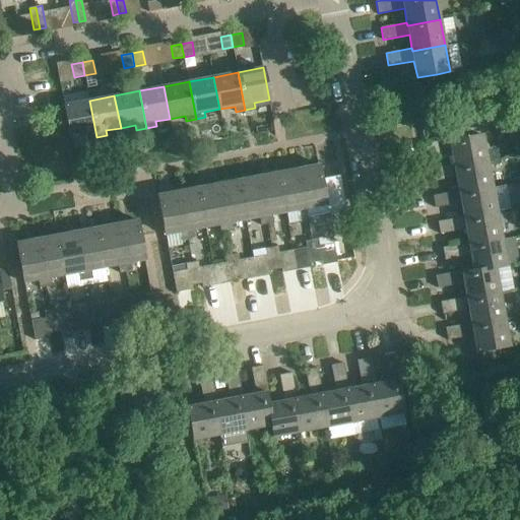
[(86,139),(96,137),(89,101),(64,105),(70,137),(85,134),(86,139)]
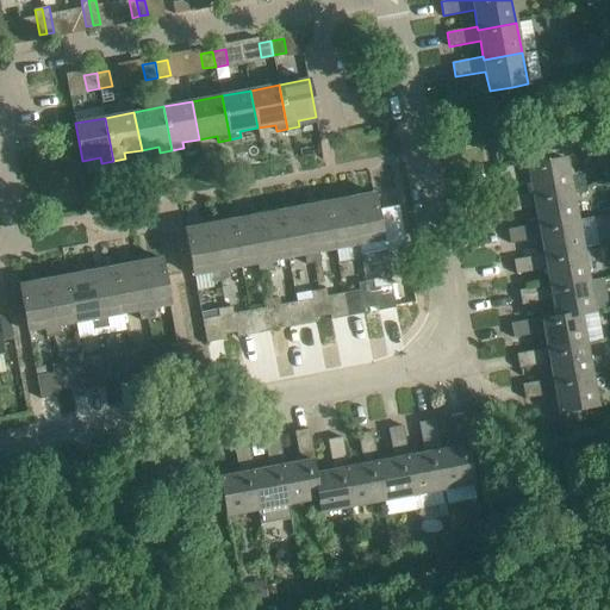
[(534,197),(572,190),(566,159),(528,166),(528,163),(497,169),(499,182),(530,178),(533,193),(534,197)]
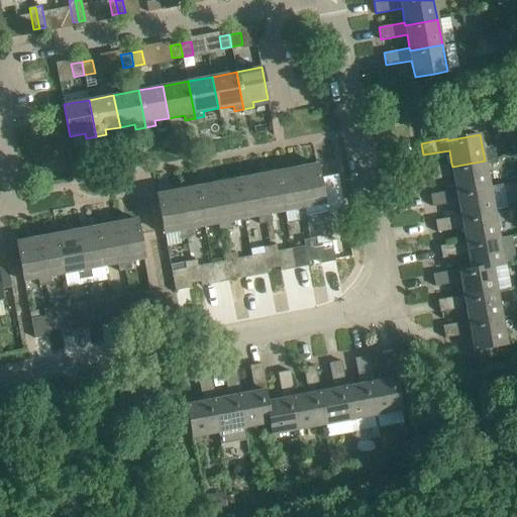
[(457,192),(490,186),(485,161),(452,167),(451,164),(425,169),(428,181),(453,176),(456,190),(457,192)]
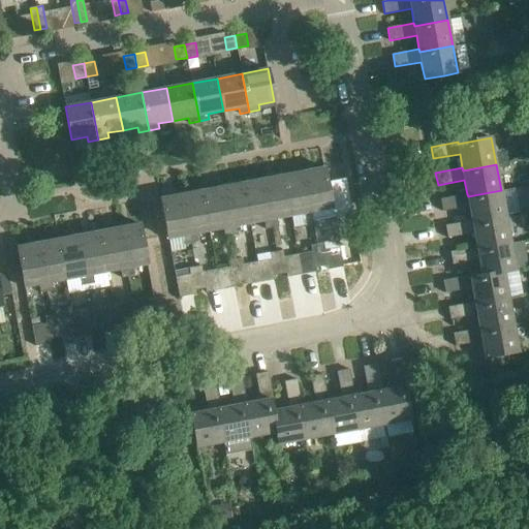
[(317,211),(332,209),(324,167),(304,172),(313,220),(319,219),(317,211)]
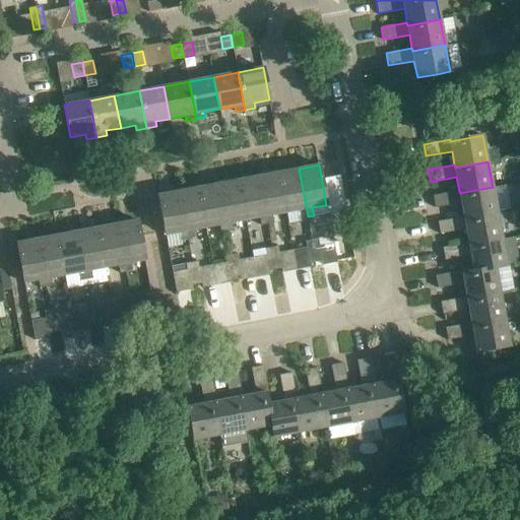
[(302,217),(308,216),(299,169),(278,173),(286,212),(300,210),(302,217)]
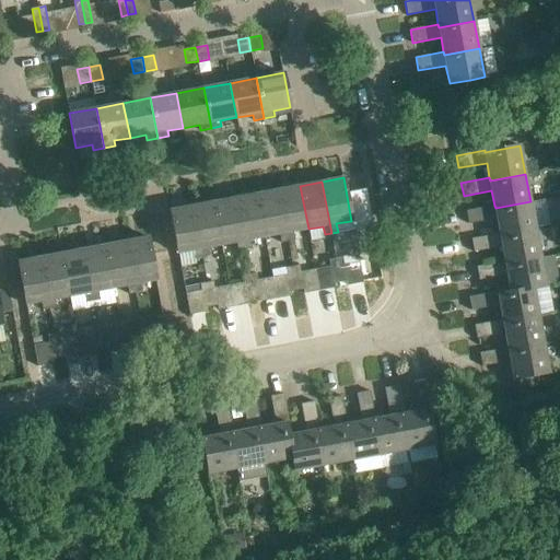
[(293,232),(308,229),(300,186),(278,189),(288,242),(295,240),(293,232)]
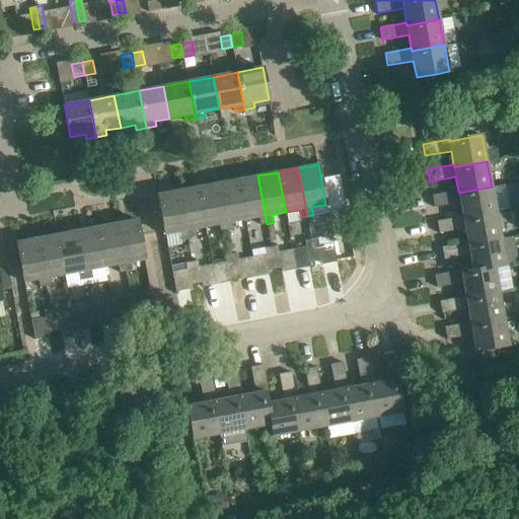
[(261,225),(267,224),(257,175),(238,179),(245,219),(260,217),(261,225)]
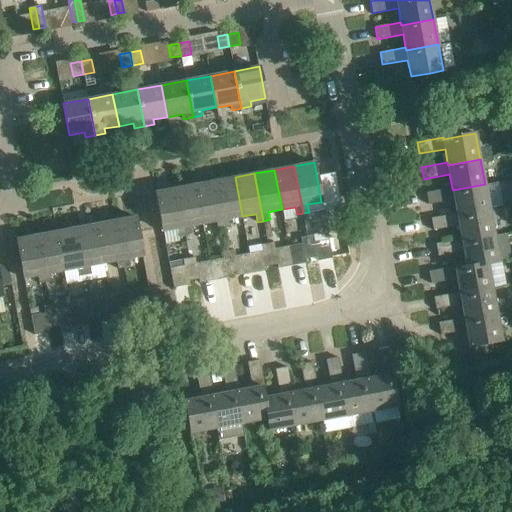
[(229,219),(242,216),(235,177),(215,181),(224,228),(230,227),(229,219)]
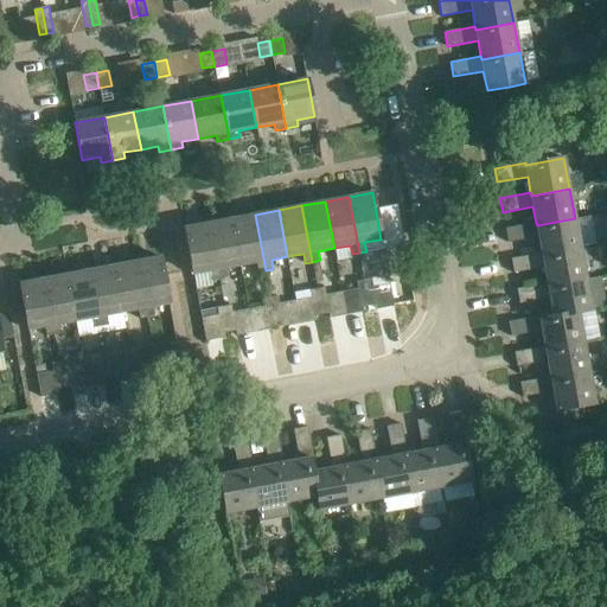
[(259,272),(266,270),(255,215),(231,218),(241,266),(256,262),(259,272)]
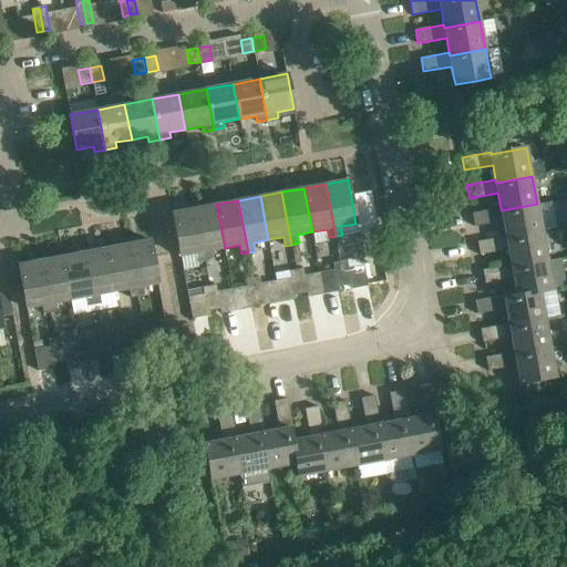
[(209,250),(225,248),(216,204),(195,208),(205,260),(212,259),(209,250)]
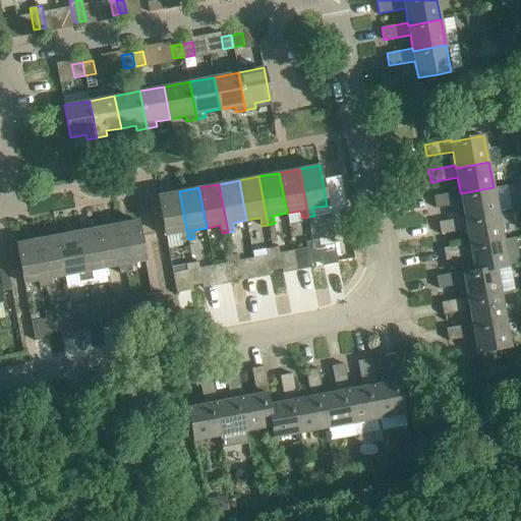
[(465,220),(499,214),(494,187),(461,193),(460,191),(433,196),(437,209),(462,204),(465,217),(465,220)]
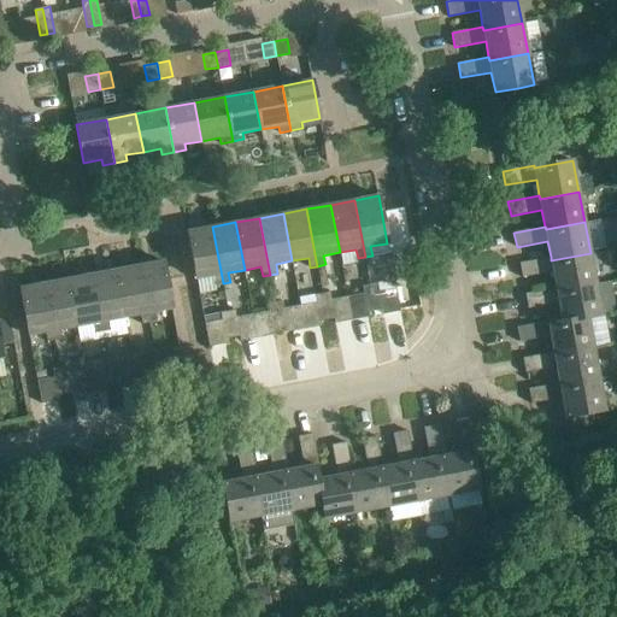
[(216,285),(223,283),(212,227),(187,231),(197,278),(213,276),(216,285)]
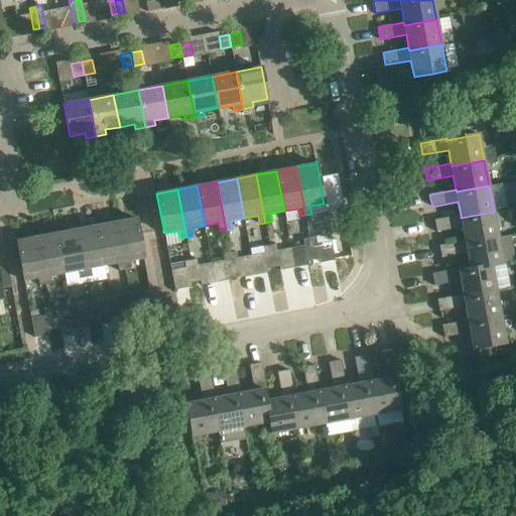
[(466,244),(498,238),(494,212),(461,218),(461,215),(434,220),(436,232),(463,227),(465,241),(466,244)]
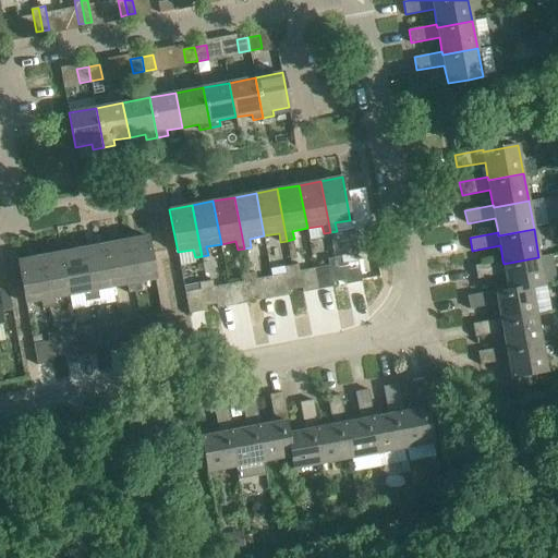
[(156,279),(152,253),(148,237),(125,240),(135,292),(142,290),(141,282),(156,279)]
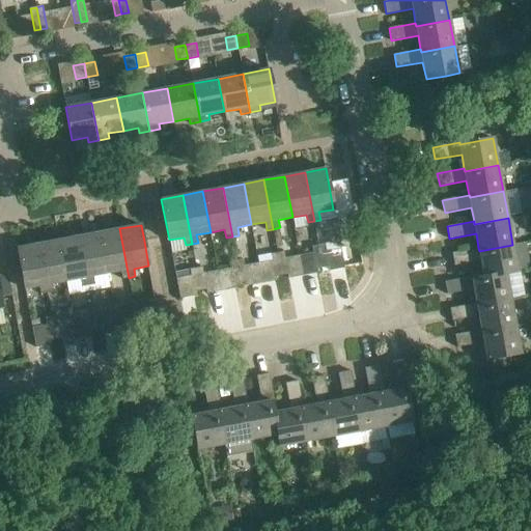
[(122,279),(129,278),(119,228),(100,232),(107,273),(120,271),(122,279)]
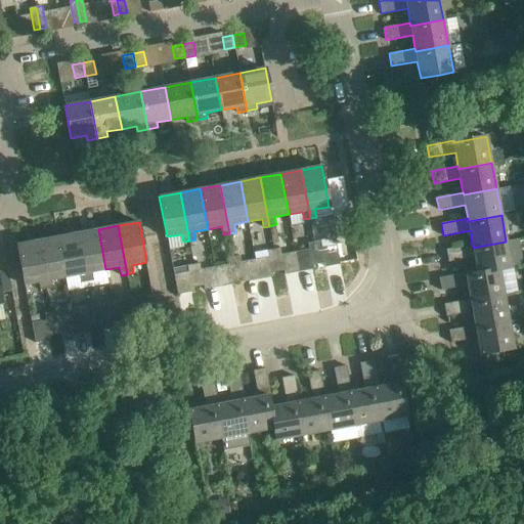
[(92,272),(105,269),(98,229),(78,233),(87,281),(93,280),(92,272)]
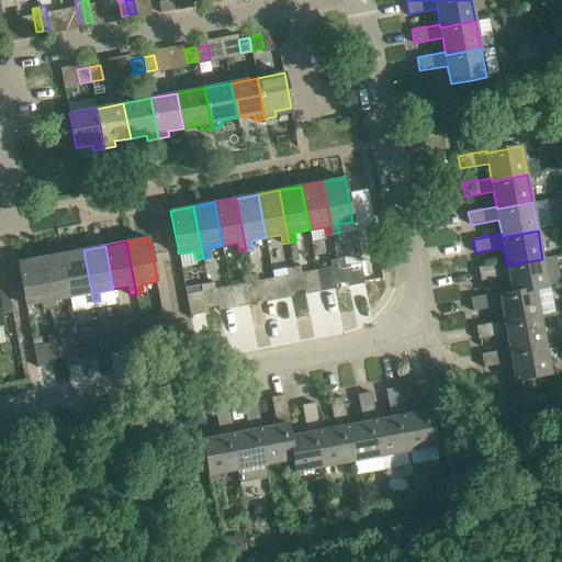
[(87,303),(93,302),(83,250),(62,254),(70,298),(85,294),(87,303)]
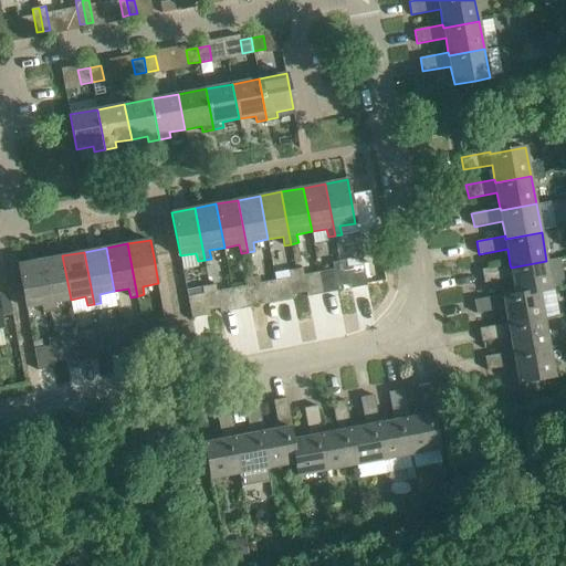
[(55,302),(71,300),(62,255),(41,260),(51,312),(58,311),(55,302)]
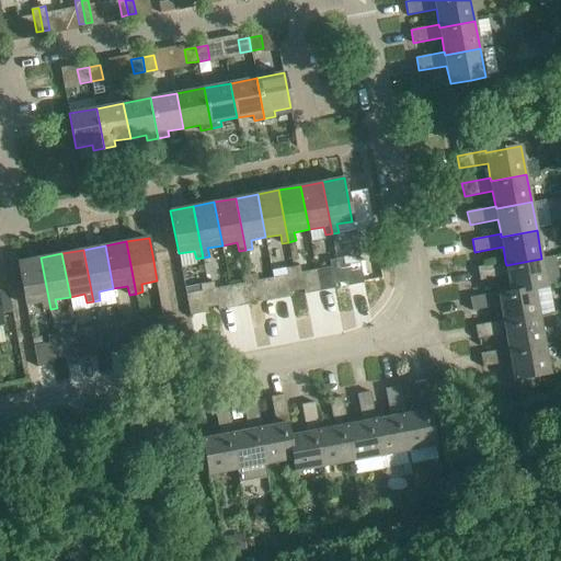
[(547,287),(547,284),(560,282),(557,255),(541,259),(506,265),(505,262),(478,267),(480,281),(508,275),(512,293),(534,288),(535,289),(547,287)]
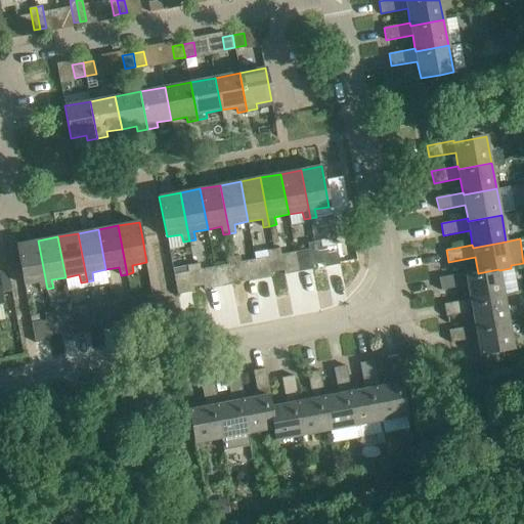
[(40,291),(47,289),(38,241),(16,245),(25,285),(39,282),(40,291)]
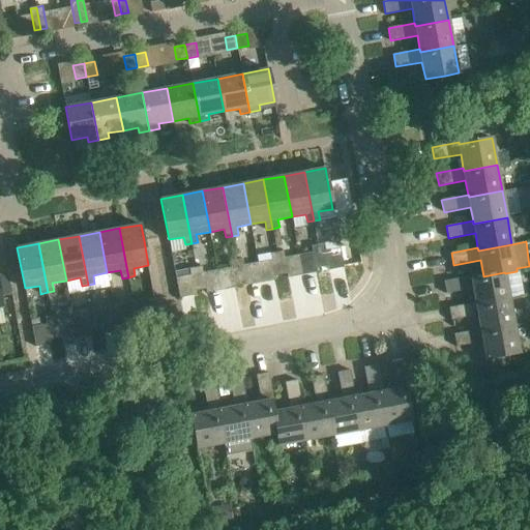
[(322,267),(328,266),(324,243),(318,244),(322,267)]
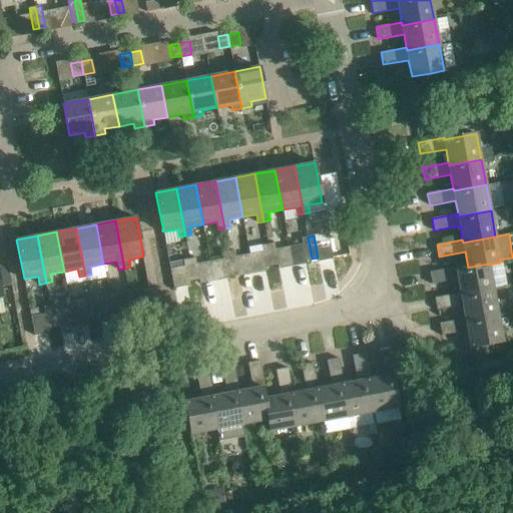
[(306,260),(312,259),(308,236),(302,237),(306,260)]
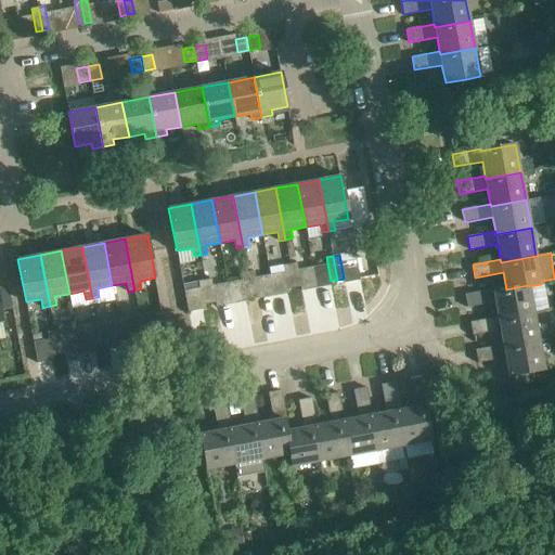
[(295,287),(301,286),(297,262),(291,265),(295,287)]
